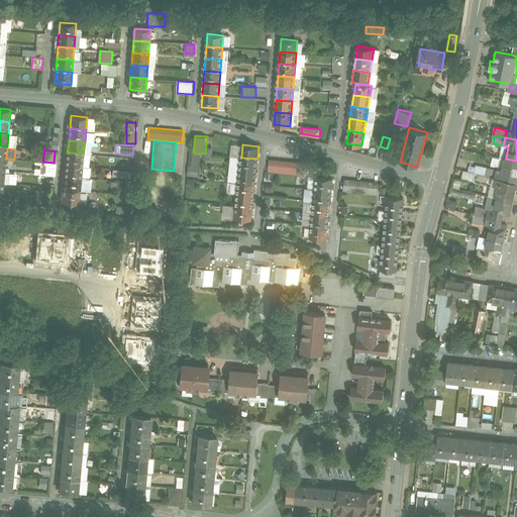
[(83,153),(67,152),(66,164),(82,166),(83,153)]
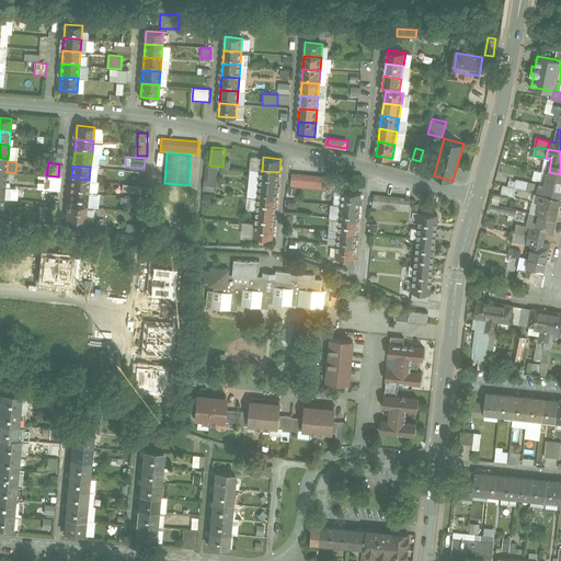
[(279,172),(262,171),(261,183),(278,185),(279,172)]
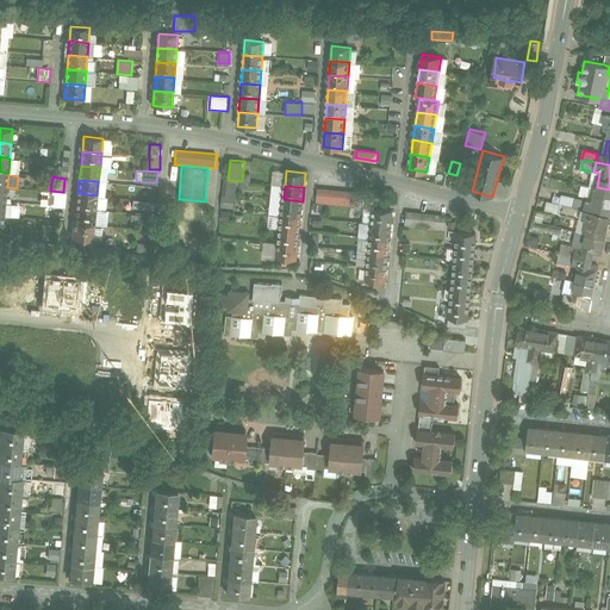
[(597,187),(590,186),(587,200),(593,201),(597,187)]
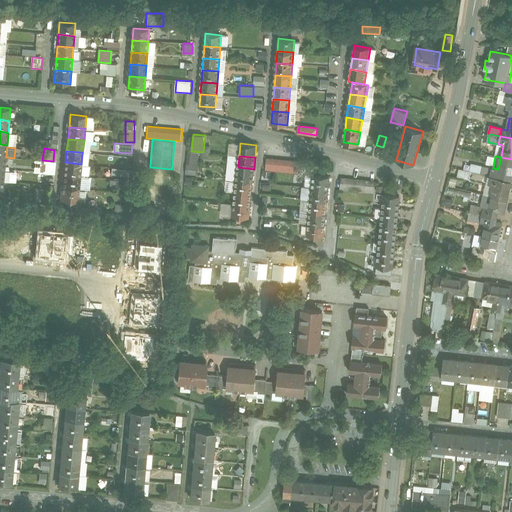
[(511,159),(501,157),(498,169),(493,168),(492,168),(491,175),(511,180),(511,159)]
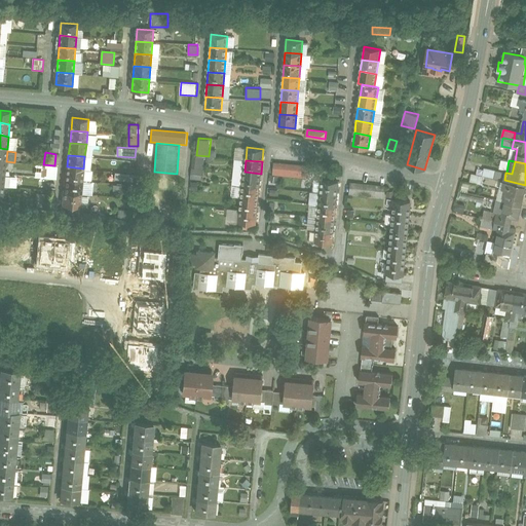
[(309,165),(274,162),(273,175),(308,178),(309,165)]
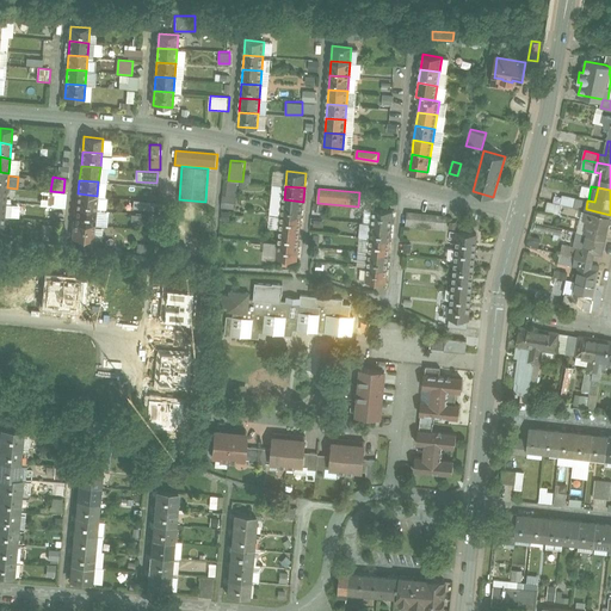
[(97,196),(78,193),(76,208),(96,210),(96,208),(97,196)]
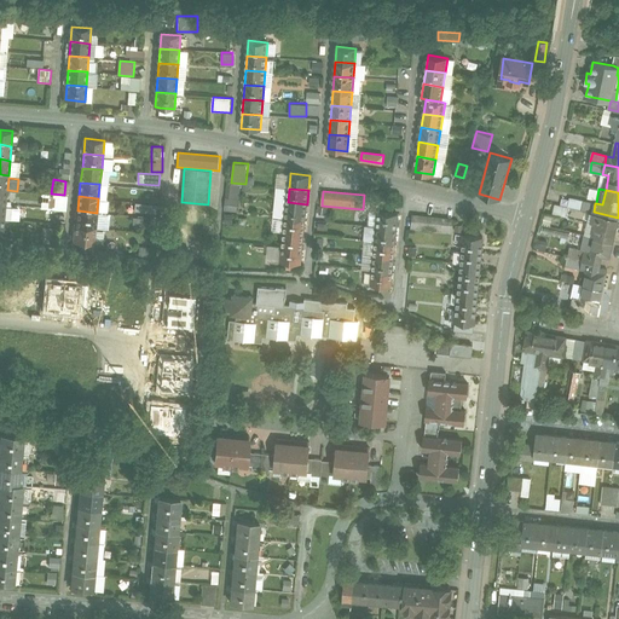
[(595,203),(571,197),(568,206),(571,207),(594,212),(595,203)]
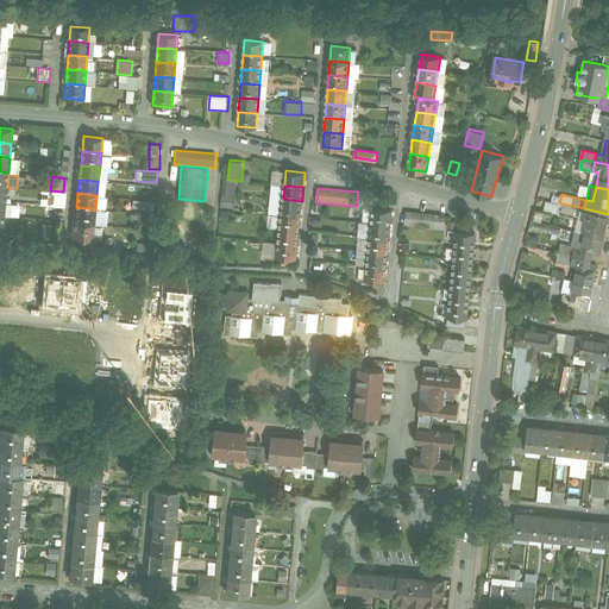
[(106,196),(96,195),(95,207),(105,207),(106,196)]
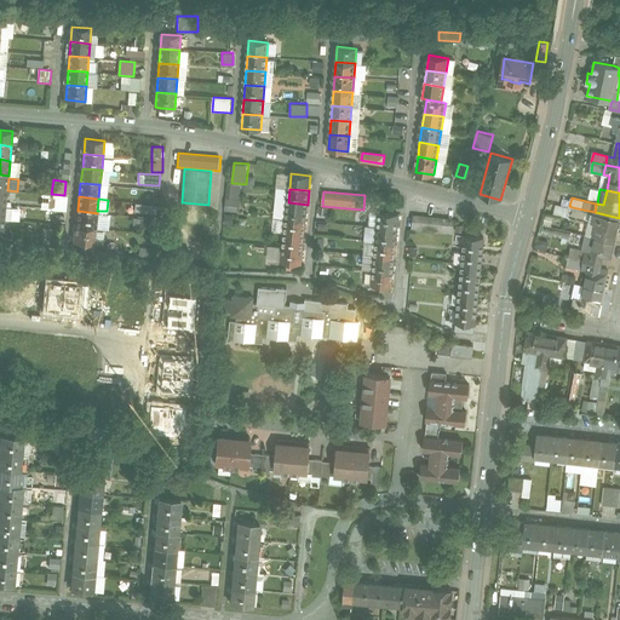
[(308,205),(288,202),(287,217),(306,219),(308,205)]
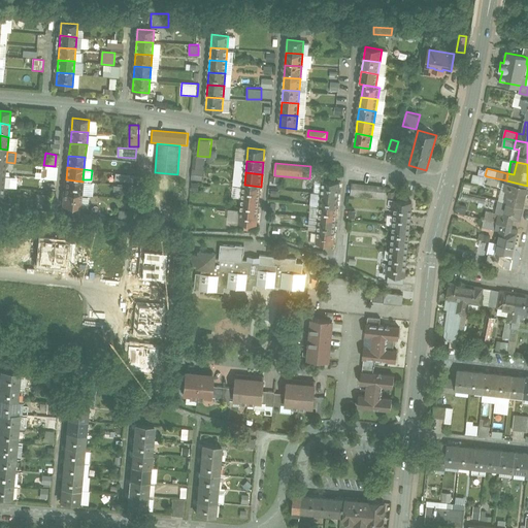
[(473,173),(471,180),(483,184),(485,175),(473,173)]
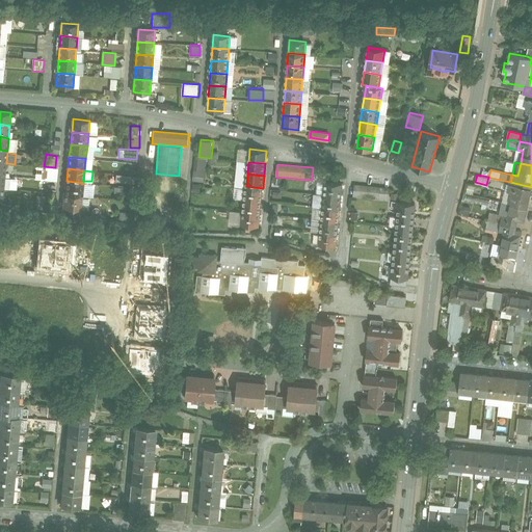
[(510,182),(490,178),(488,186),(508,190),(510,182)]
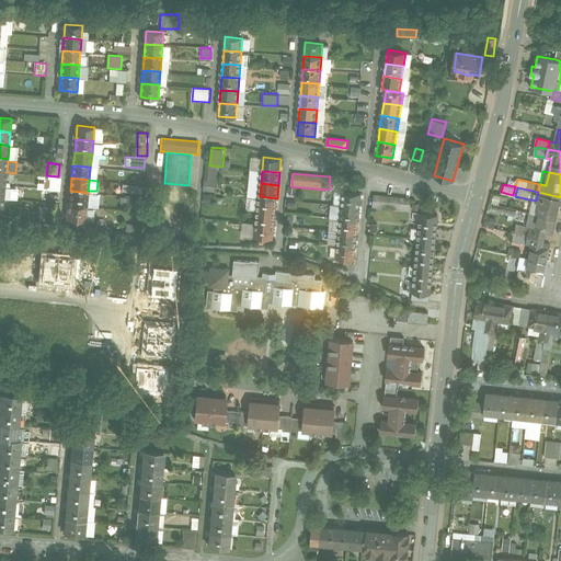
[(88,193),(70,191),(69,204),(87,206),(88,193)]
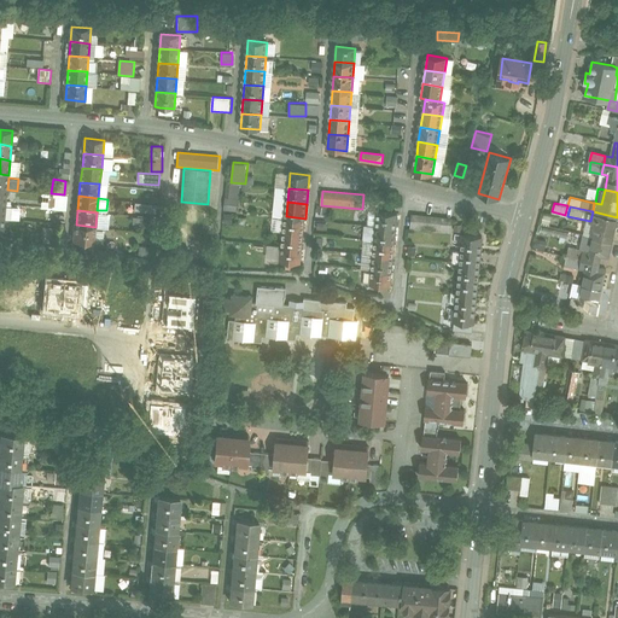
[(397,213),(378,211),(377,226),(396,227),(397,213)]
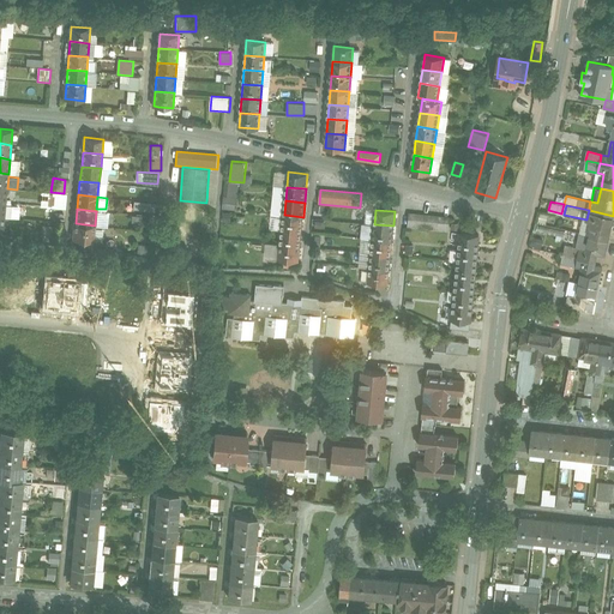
[(613,216),(589,210),(587,220),(594,221),(590,235),(609,240),(613,216)]
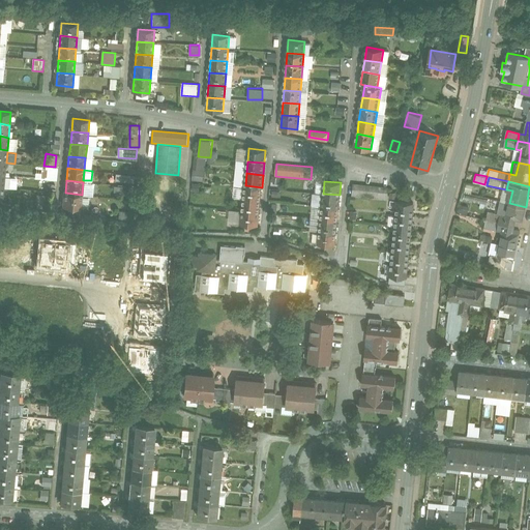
[(389,187),(353,183),(352,196),(388,200),(389,187)]
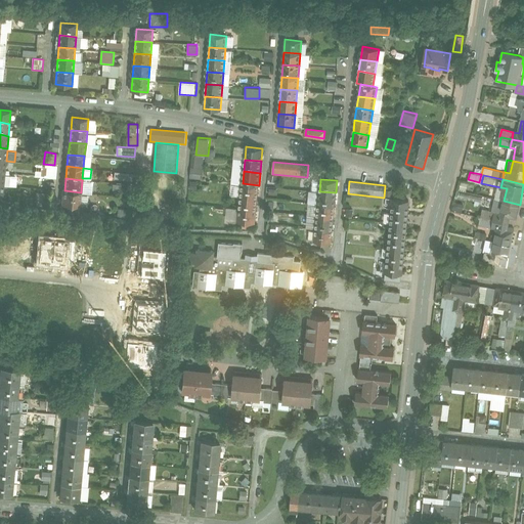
[(468,183),(461,181),(459,188),(466,190),(468,183)]
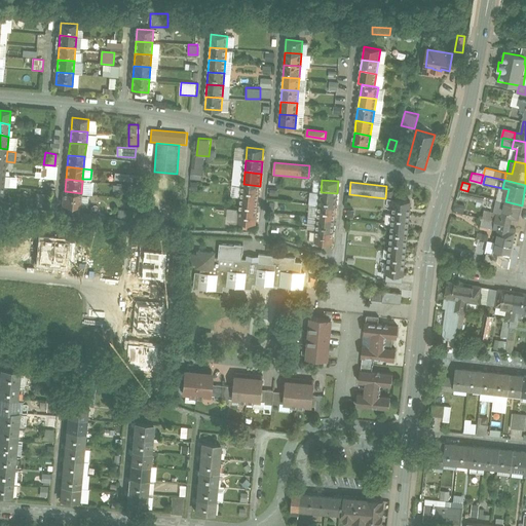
[(260,186),(243,184),(241,196),(258,198),(260,186)]
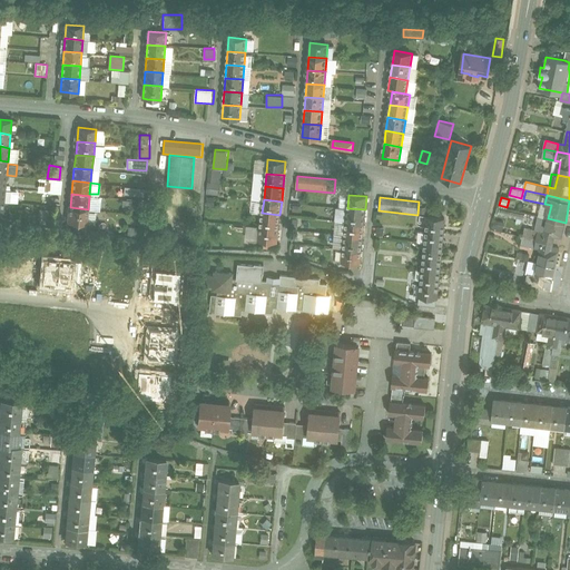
[(88,209),(70,207),(69,222),(87,223),(88,209)]
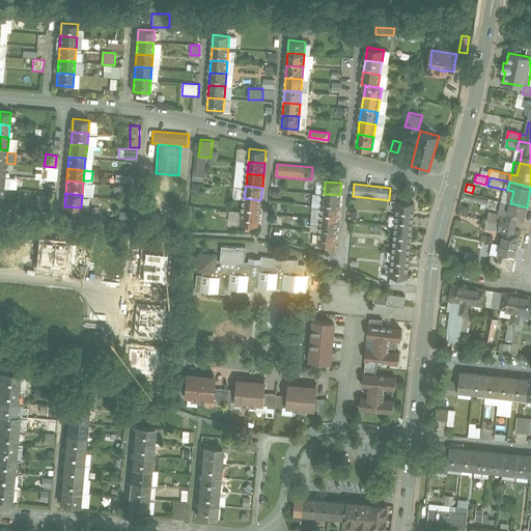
[(340,195),(324,194),(323,206),(339,207),(340,195)]
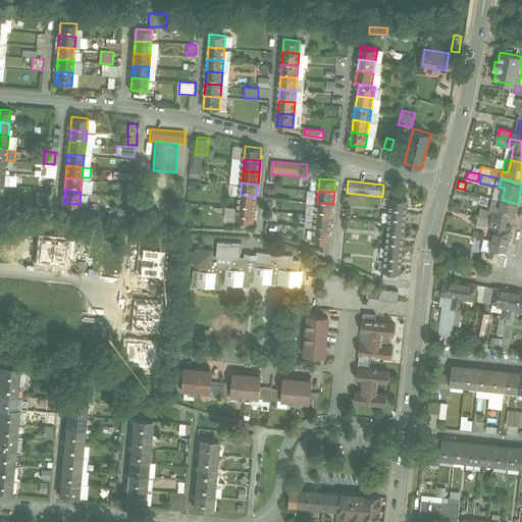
[(480,197),(457,191),(456,196),(479,201),(480,197)]
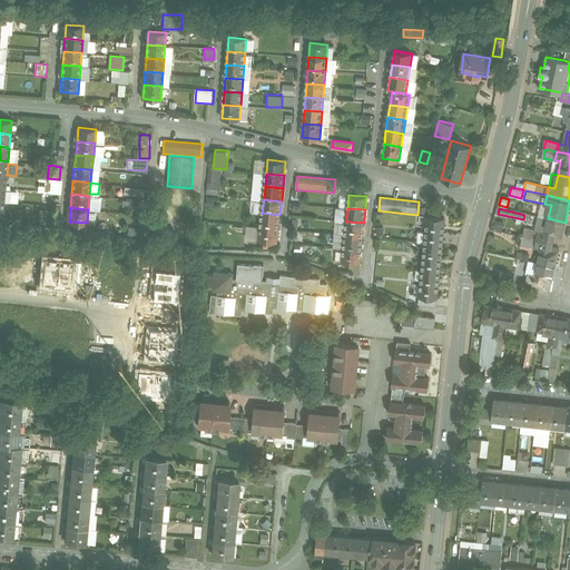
[(279,215),(262,213),(261,226),(278,228),(279,215)]
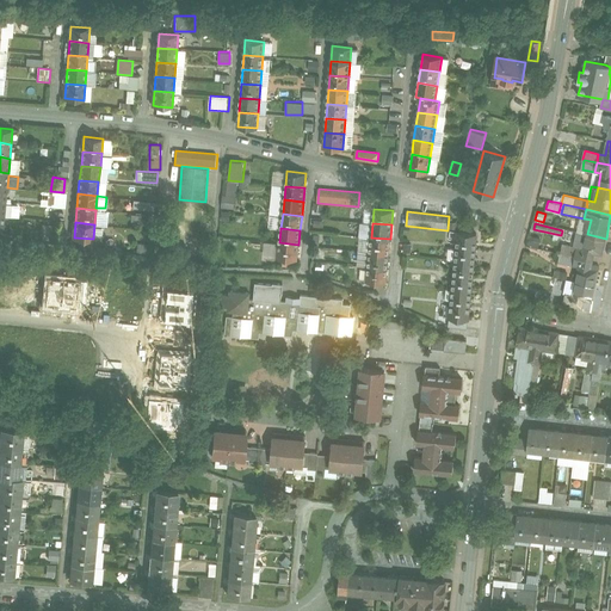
[(477,233),(458,232),(457,246),(476,247),(477,233)]
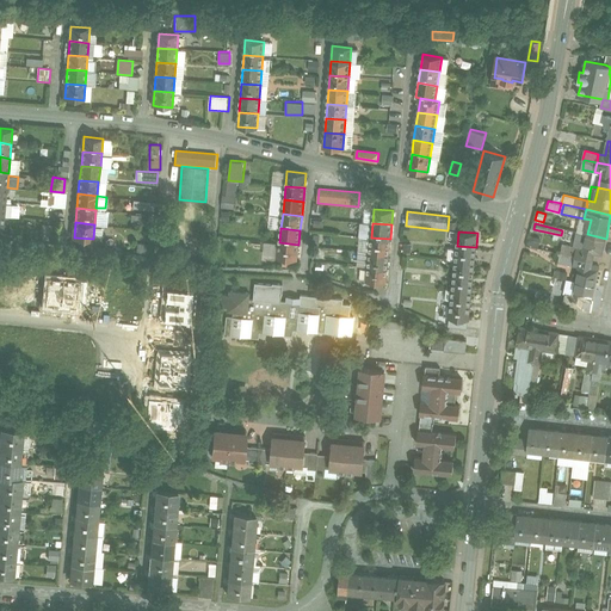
[(606,239),(587,234),(584,248),(578,247),(575,255),(593,260),(594,252),(603,254),(606,239)]
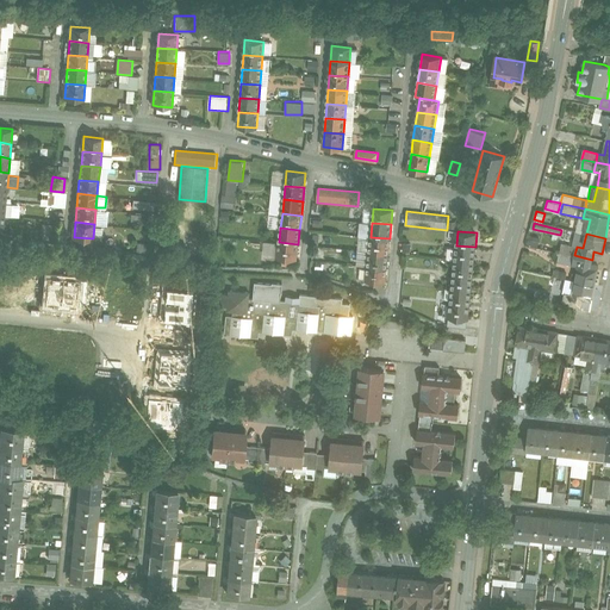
[(540,238),(529,236),(527,244),(537,247),(540,238)]
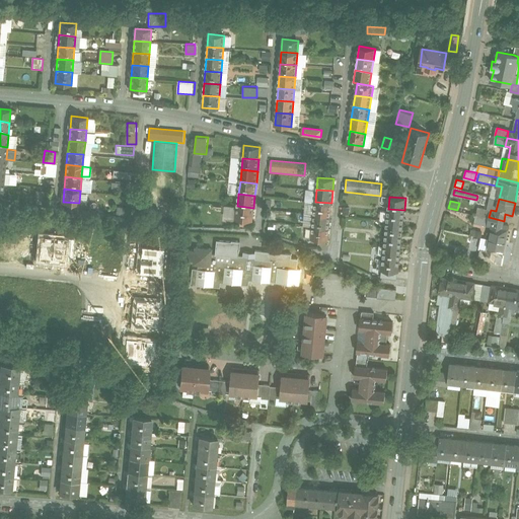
[(331,203),(315,202),(314,214),(330,215),(331,203)]
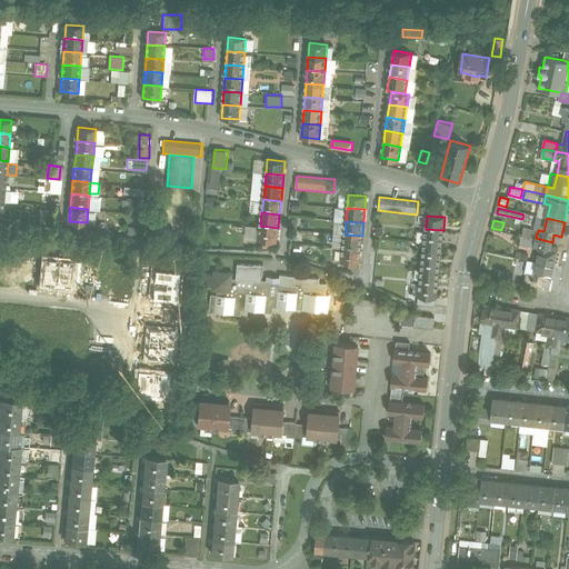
[(278,228),(260,226),(259,239),(277,241),(278,228)]
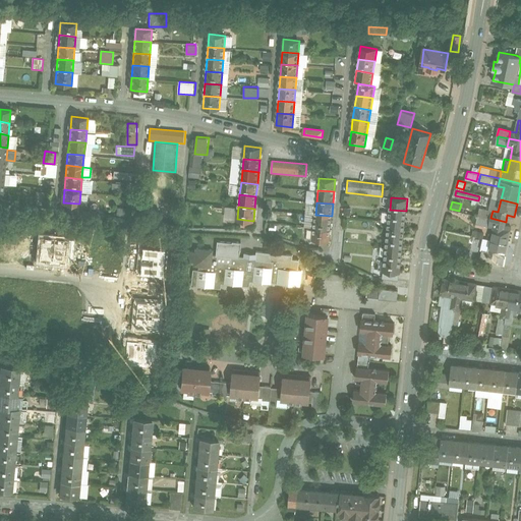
[(478,216),(490,218),(493,211),(479,208),(478,216)]
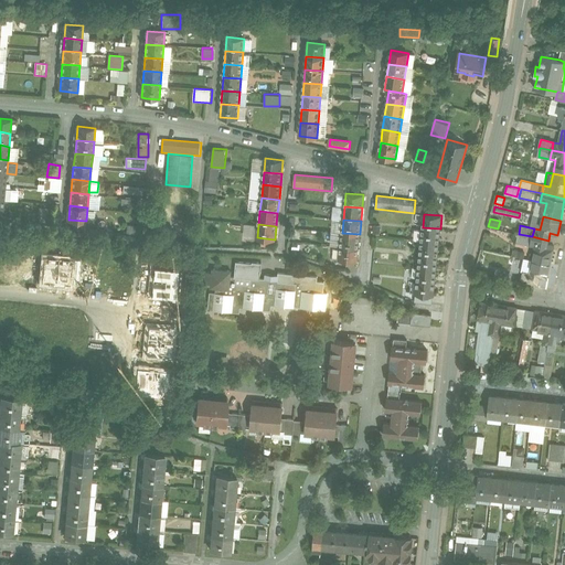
[(440,228),(423,227),(422,241),(439,242),(440,228)]
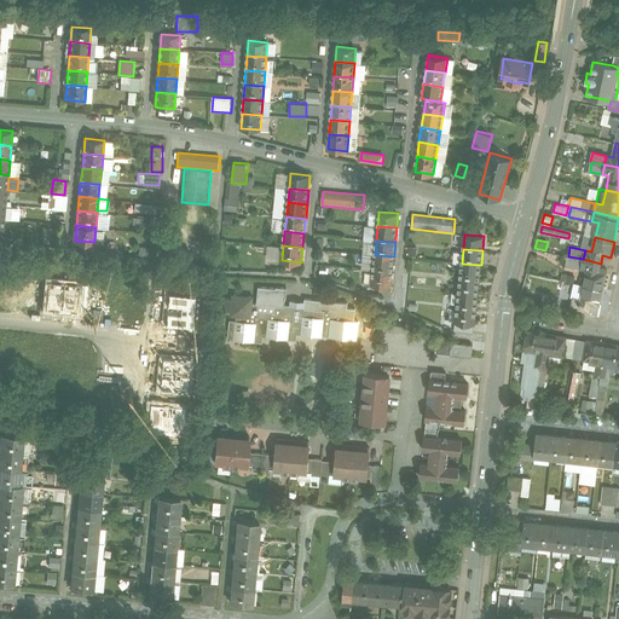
[(394,256),(375,255),(374,270),(393,271),(394,256)]
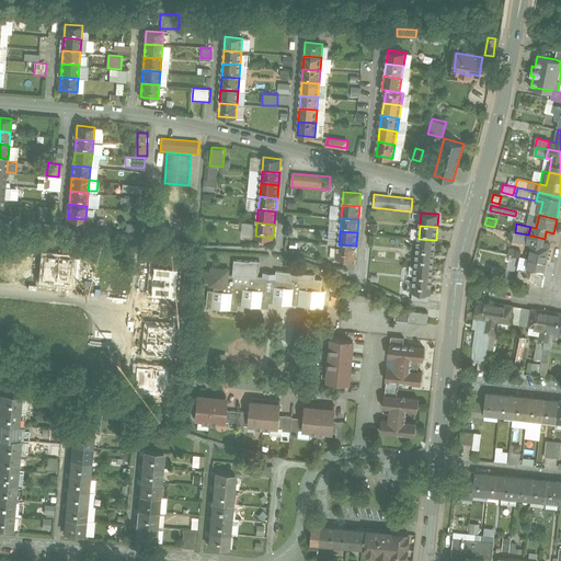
[(527,243),(528,235),(515,232),(513,240),(527,243)]
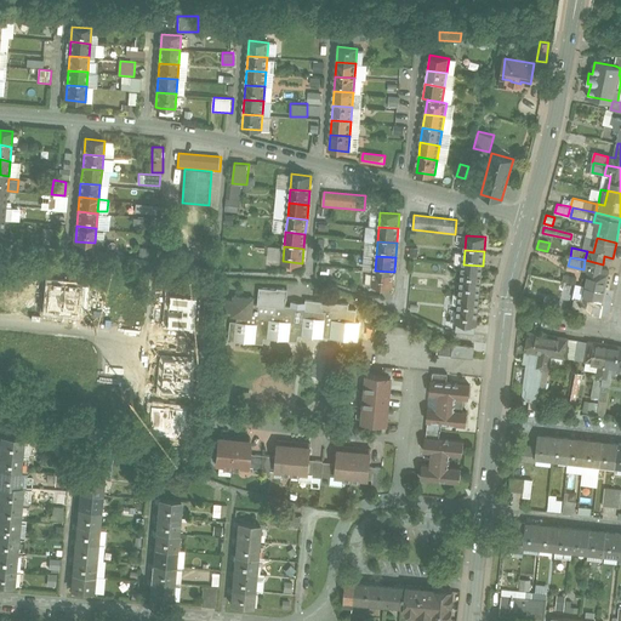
[(603,265),(585,260),(584,269),(590,271),(586,285),(605,290),(609,274),(600,272),(603,265)]
